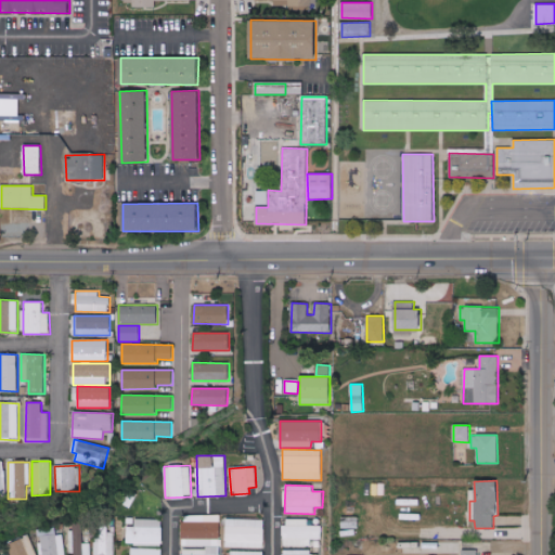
[(359,528),(359,511),(341,511),(343,529),(359,528)]
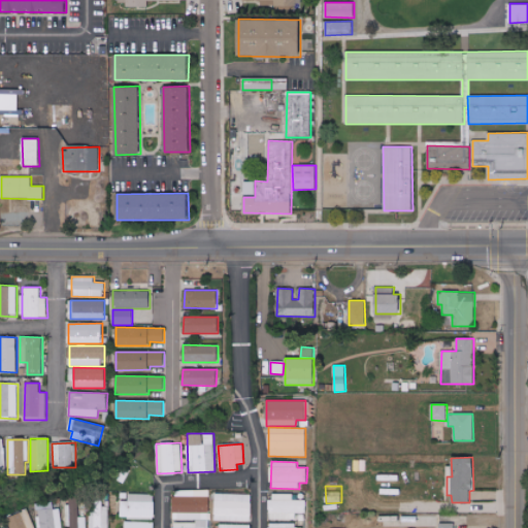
[(173,521),(172,521),(171,527),(208,527),(208,490),(173,490),(173,521)]
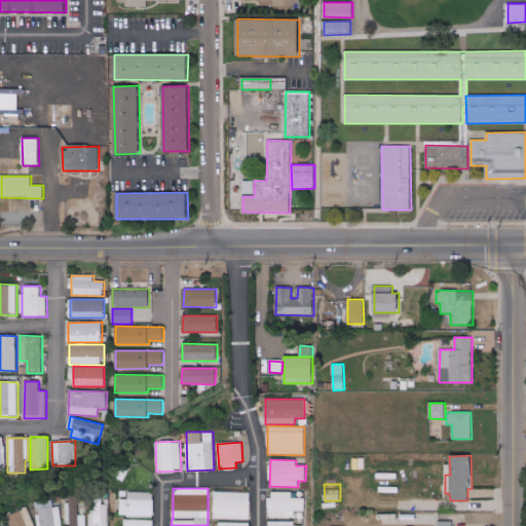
[(153,516),(154,492),(128,491),(127,499),(120,499),(119,515),(153,516)]
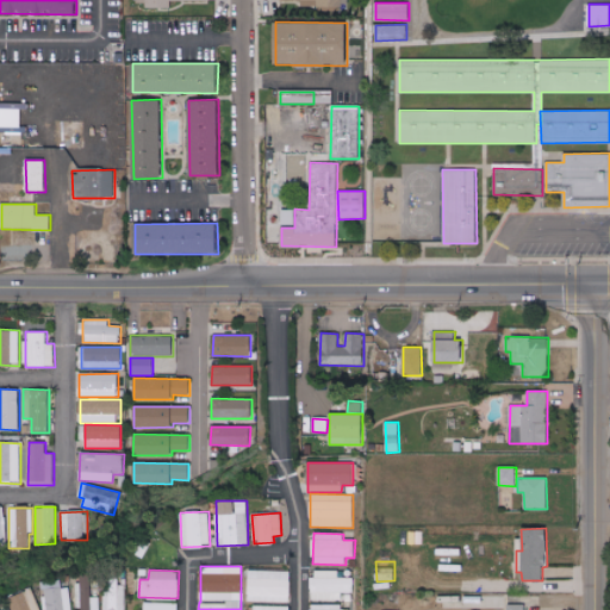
[(290,602),(291,571),(248,570),(247,601),(290,602)]
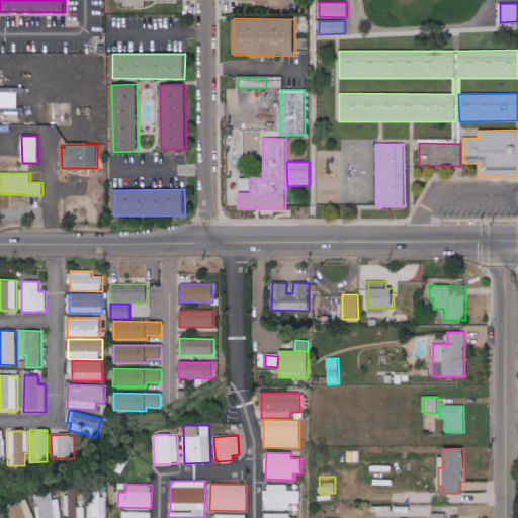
[(287,484),(264,485),(265,510),(289,510),(289,503),(300,503),(299,490),(287,491),(287,484)]
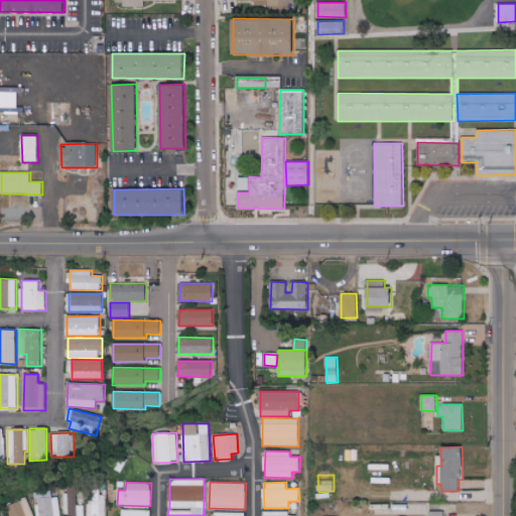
[(84,515),(85,505),(77,505),(77,486),(67,486),(67,515),(84,515)]
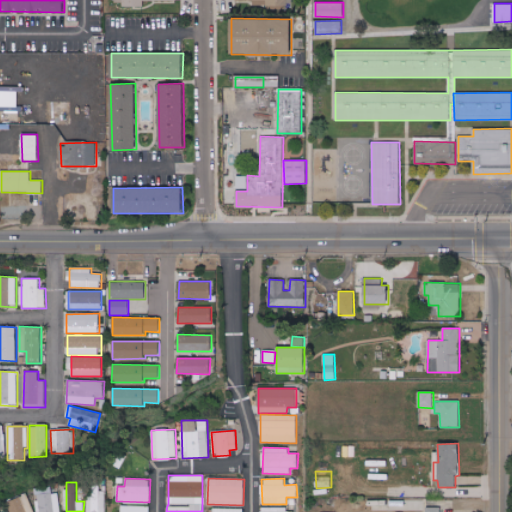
[(37,511),(60,511),(58,493),(51,494),(51,487),(35,488),(37,511)]
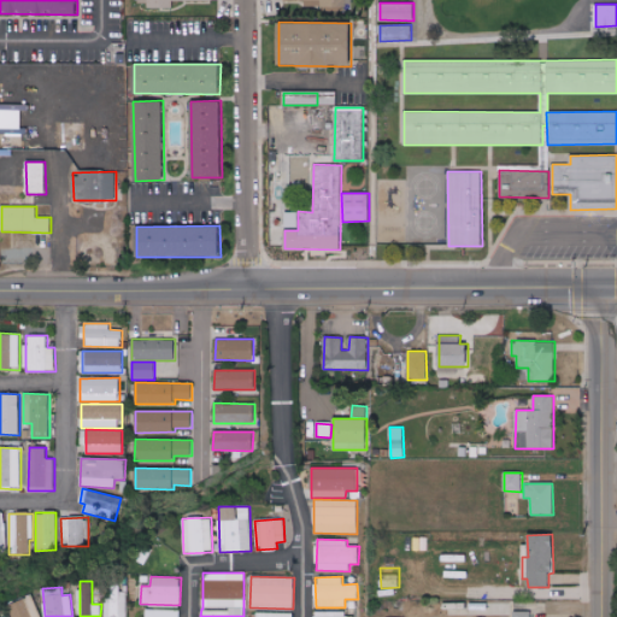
[(41,616),(31,594),(9,605),(12,616),(41,616)]
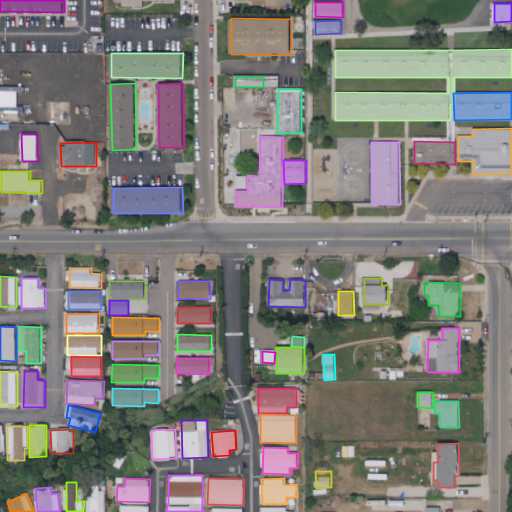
[(104,511),(104,494),(86,494),(86,511),(104,511)]
